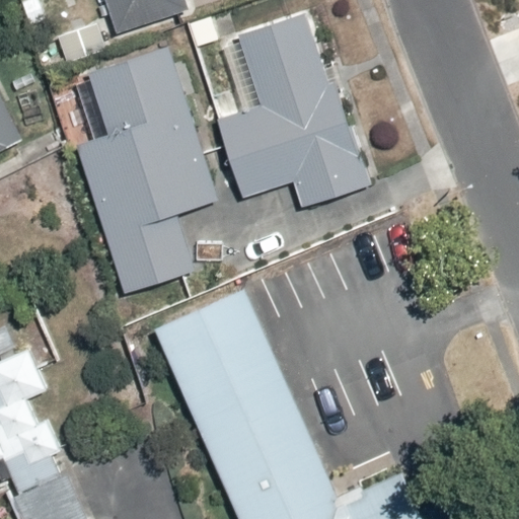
[(105,0),(119,35),(191,12),(187,0),(105,0)]
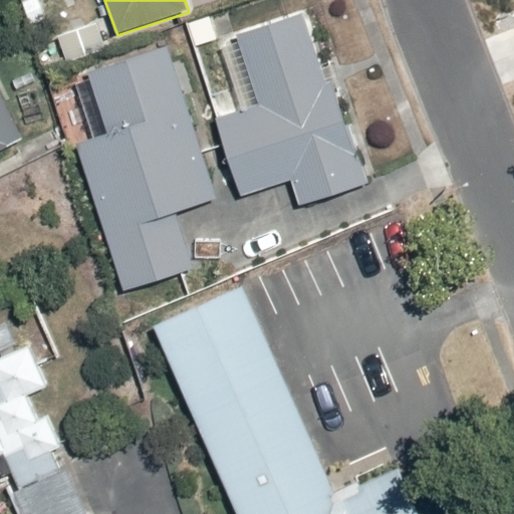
[(258,99),(212,114),(239,199),(292,181),(300,204),(368,182),(310,14),(240,37),(258,99)]
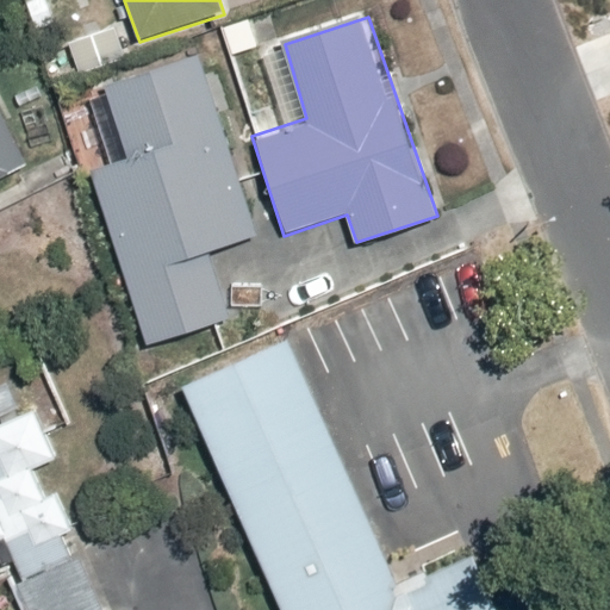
[(259,232),(199,57),(109,89),(132,161),(93,174),(149,347),(231,316),(209,253),(259,232)]
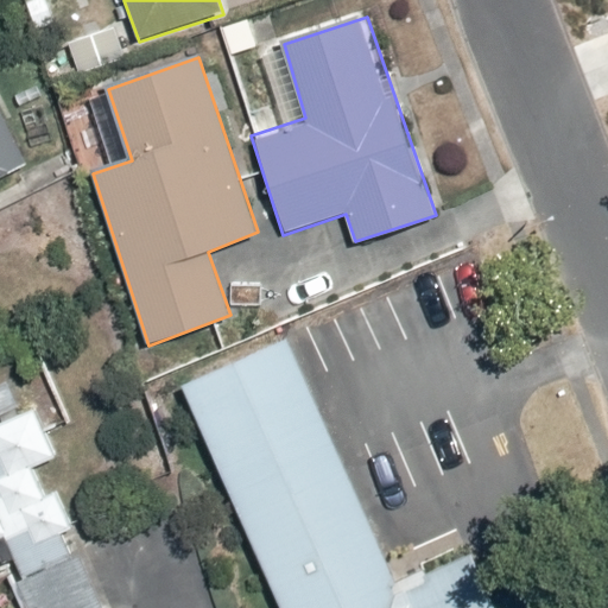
[(0,109),(0,178),(30,165),(0,109)]
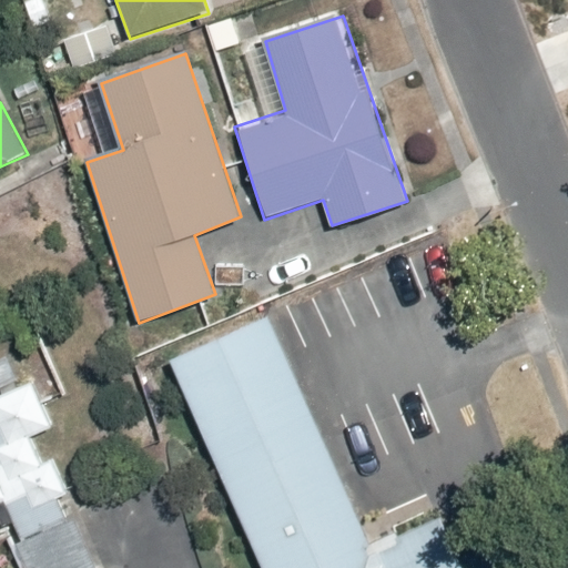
[(224,306),(135,344),(230,567),(438,567),(413,506),(325,543),(224,306)]
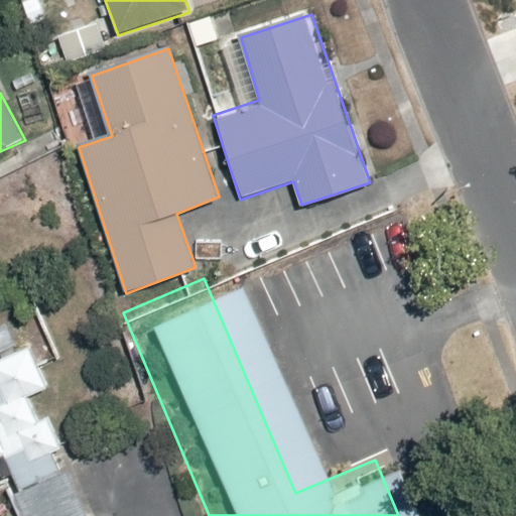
[(0,489),(13,485),(24,515),(96,515),(77,465),(66,469),(35,391),(55,383),(38,338),(25,343),(15,317),(0,323),(0,489)]
